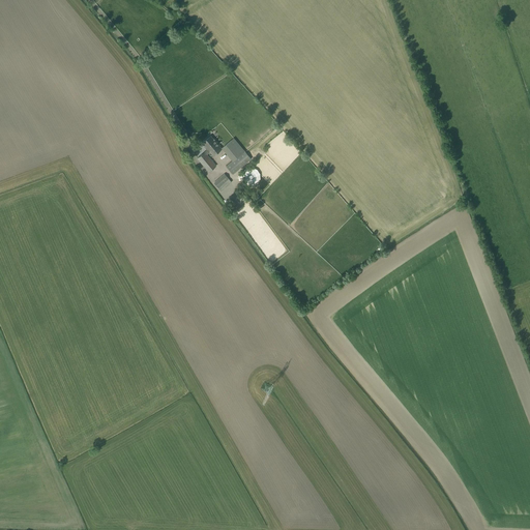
[(204,152),(206,154),(209,152),(213,156),(222,149),(218,146),(219,145),(214,139),(213,140),(210,136),(202,143),(208,150),(204,152)]
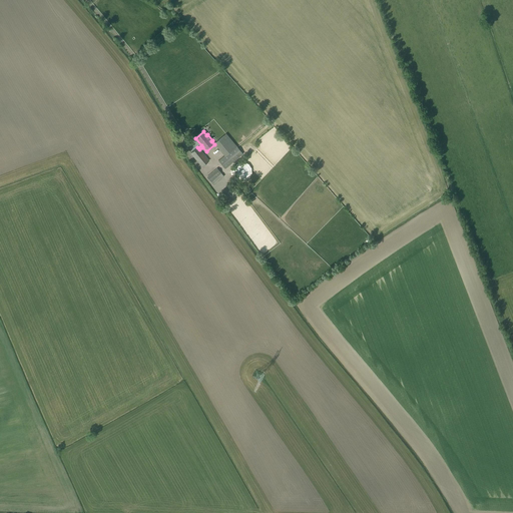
[(214,143),(224,155),(236,146),(226,134),(214,143)]
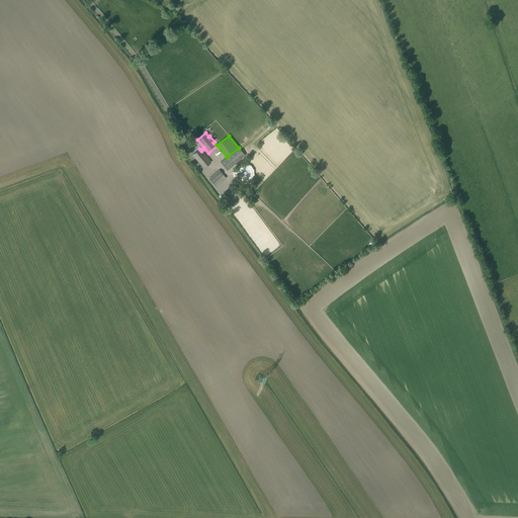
[(239,148),(227,157),(221,163),(228,170),(245,156),(239,148)]
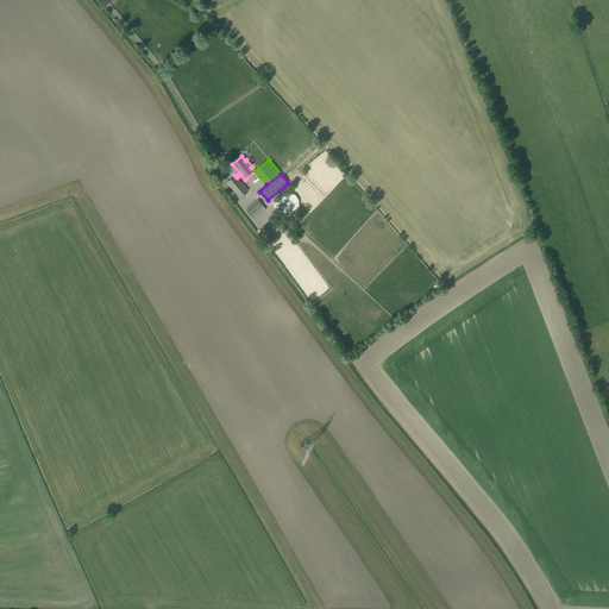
[(234,175),(226,182),(239,198),(249,190),(237,177),(234,175)]
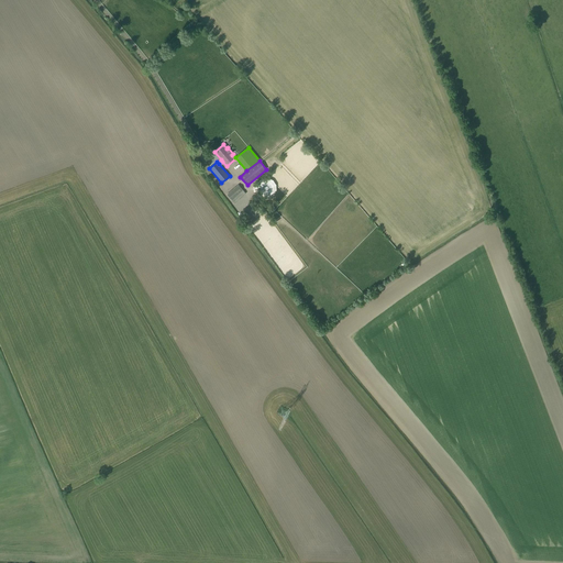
[(269,198),(274,195),(276,190),(276,185),(273,180),(268,178),(263,178),(257,181),(255,186),(253,187),(253,192),(256,191),(260,197),(264,199),(269,198)]
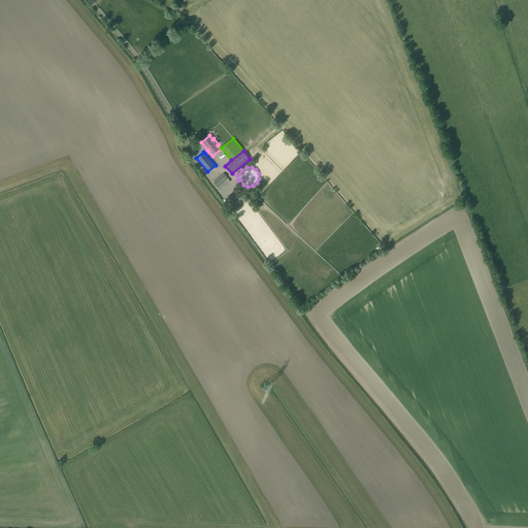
[(213,183),(220,190),(230,180),(224,173),(213,183)]
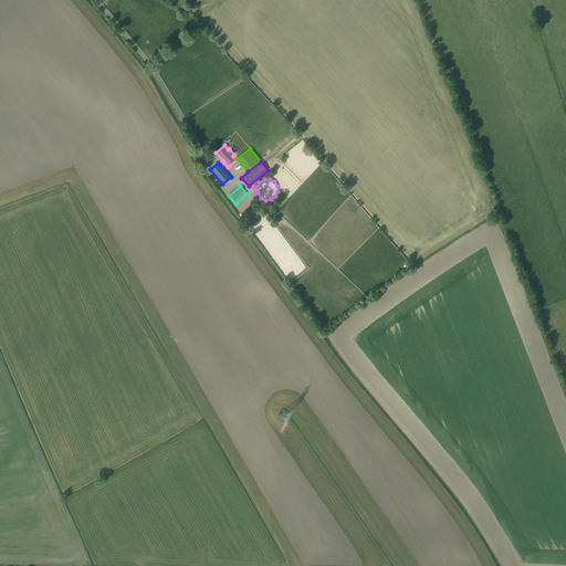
All buildings are outlined.
